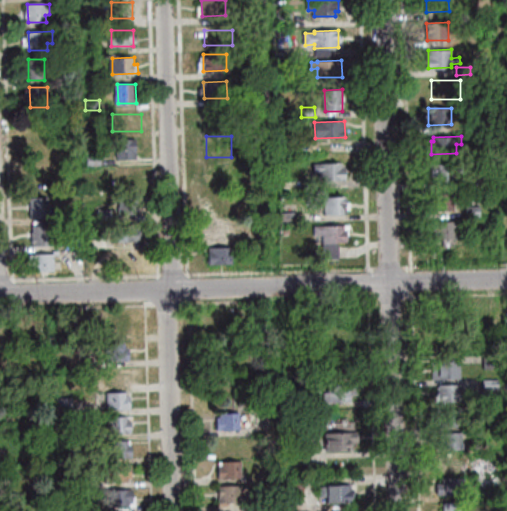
[(136,159),(119,159),(118,139),(136,139),(136,159)]
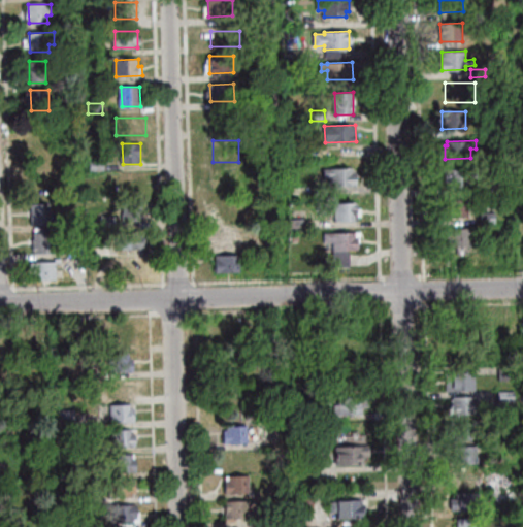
[(53,147),(35,147),(35,171),(53,171),(53,147)]
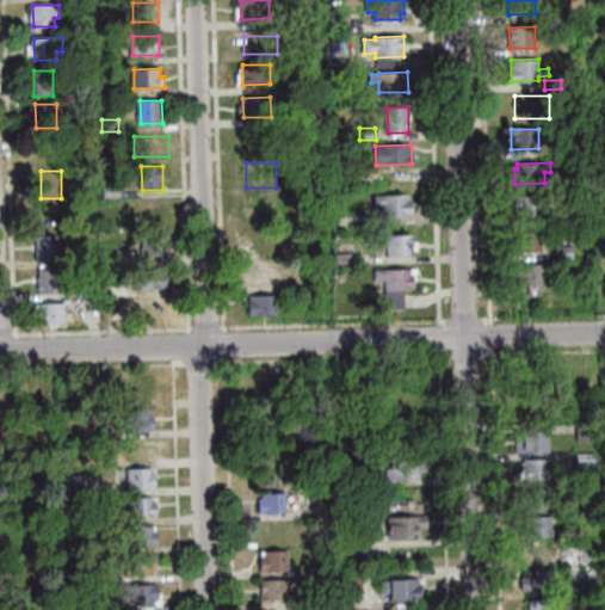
[(570,192),(570,178),(588,178),(588,192),(570,192)]
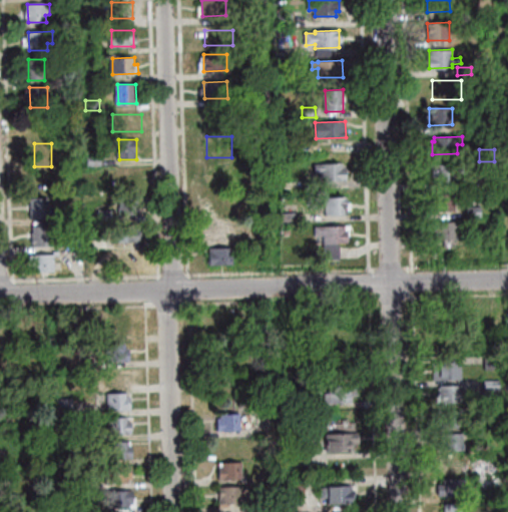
[(102,155),(102,165),(89,166),(89,156),(102,155)]
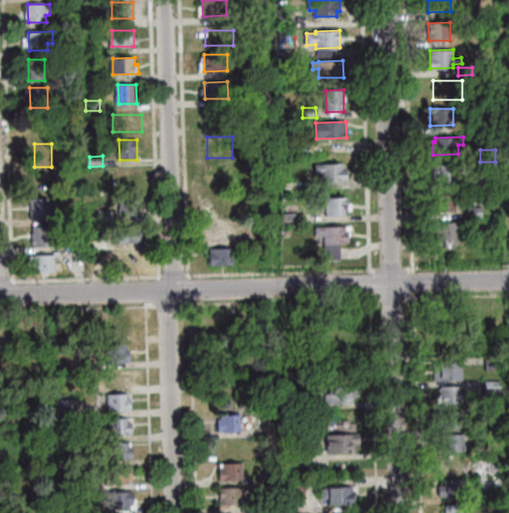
[(346,181),(321,182),(321,172),(316,172),(316,165),(343,164),(343,169),(346,168),(346,181)]
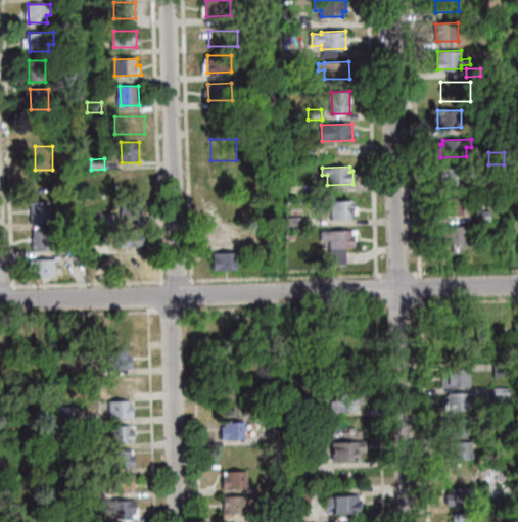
[(472,167),(472,177),(466,177),(467,185),(441,186),(440,168),(472,167)]
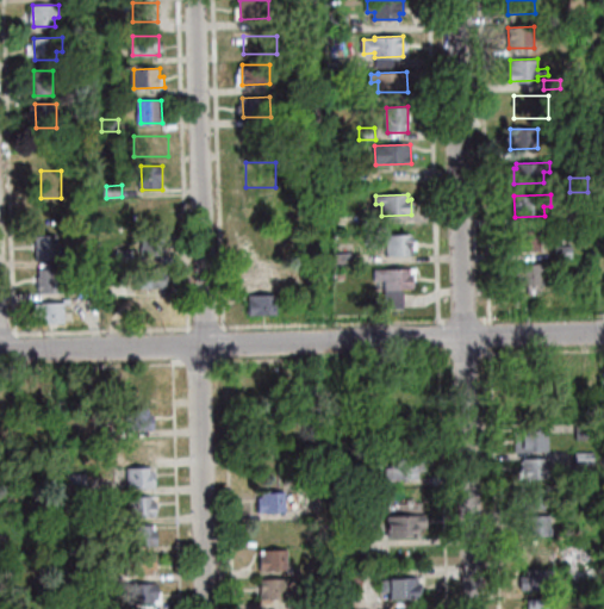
[(170,223),(170,199),(147,199),(147,223),(170,223)]
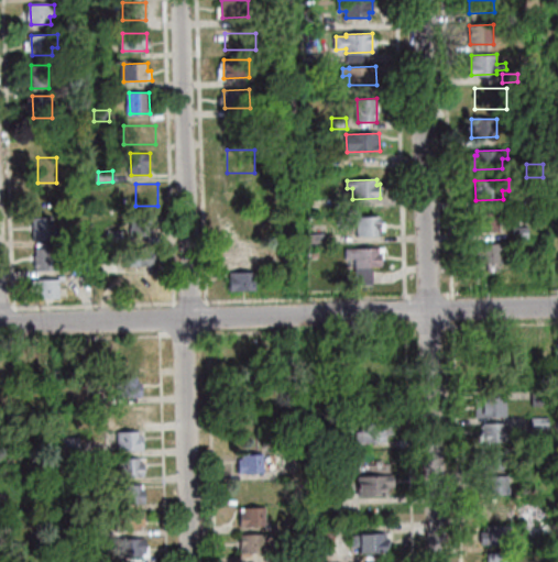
[(37,188),(37,209),(57,209),(57,188),(37,188)]
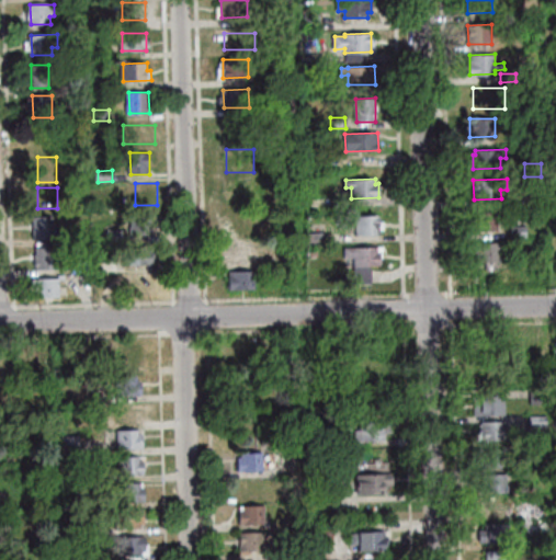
[(510,196),(524,196),(525,207),(510,207),(510,196)]
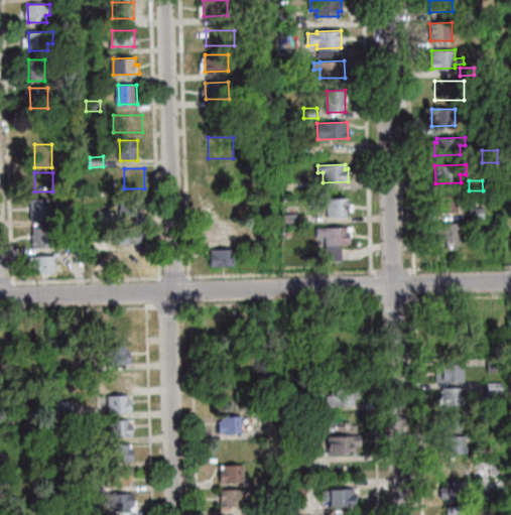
[(463,195),(464,203),(458,203),(459,212),(436,213),(435,196),(463,195)]
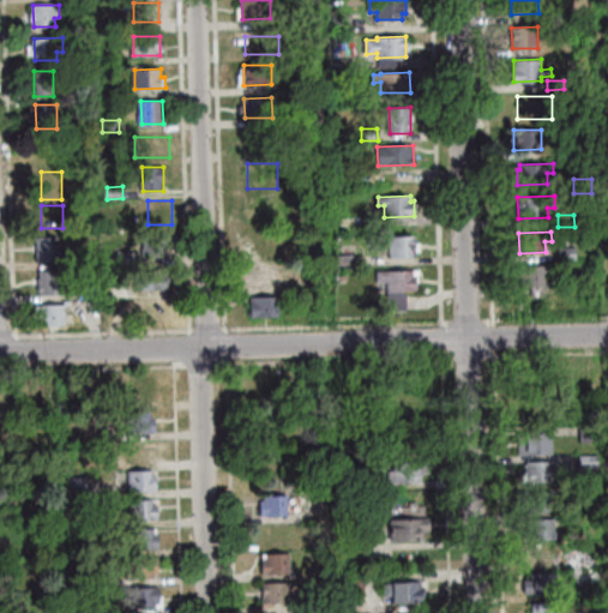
[(166,257),(143,258),(143,234),(166,234),(166,257)]
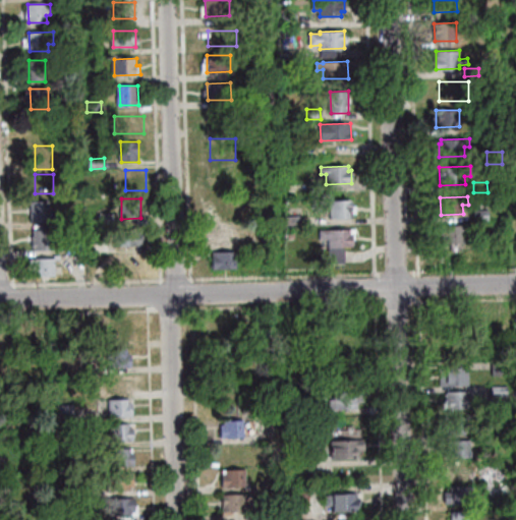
[(332,219),(331,200),(352,200),(353,218),(332,219)]
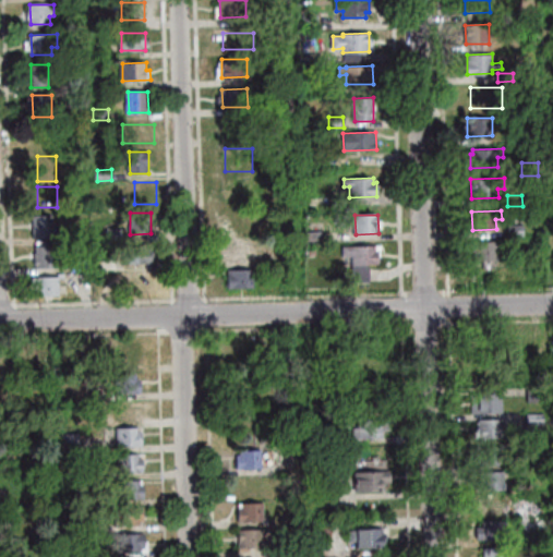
[(34,216),(52,216),(53,238),(35,238),(34,216)]
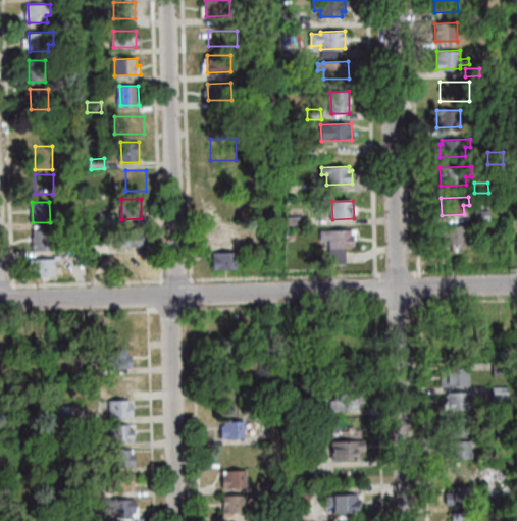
[(489,211),(490,221),(477,221),(477,211),(489,211)]
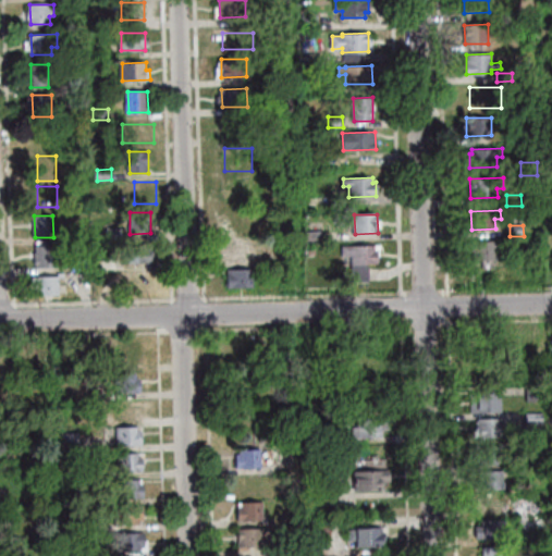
[(109,241),(108,230),(123,230),(123,239),(109,241)]
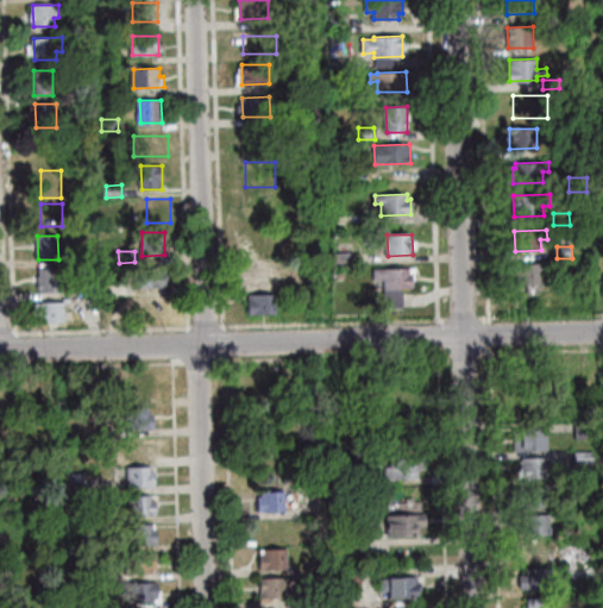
[(335,265),(334,254),(352,252),(352,265),(335,265)]
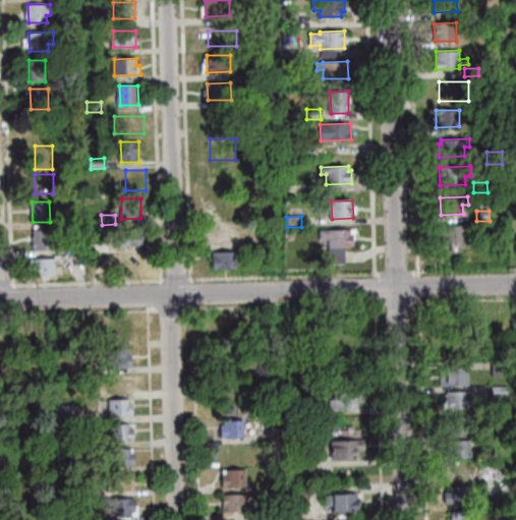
[(211,224),(229,223),(230,243),(215,244),(215,239),(212,239),(211,224)]
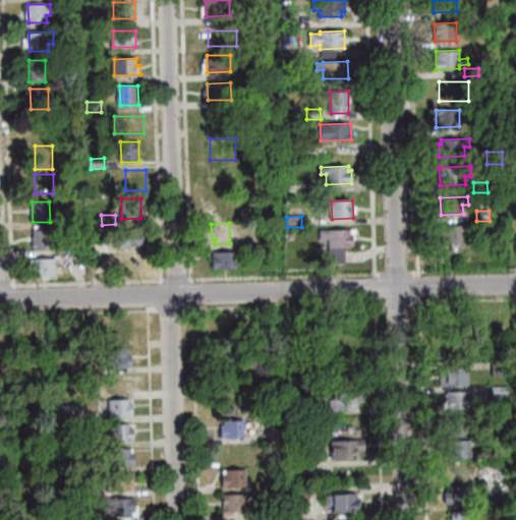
[(442,243),(441,227),(469,226),(469,234),(471,233),(471,241),(462,241),(463,242),(442,243)]
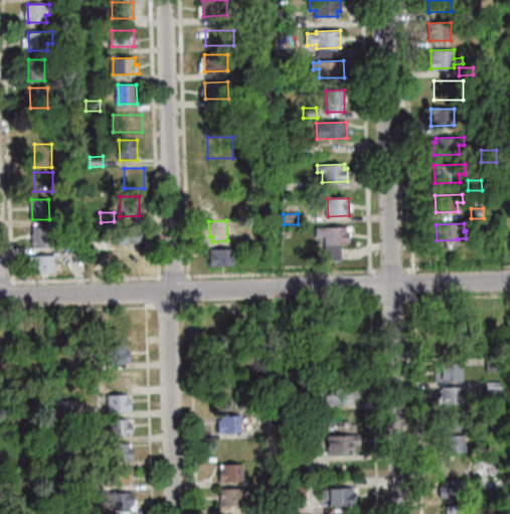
[(117,226),(136,225),(136,230),(141,230),(141,242),(117,243),(117,226)]
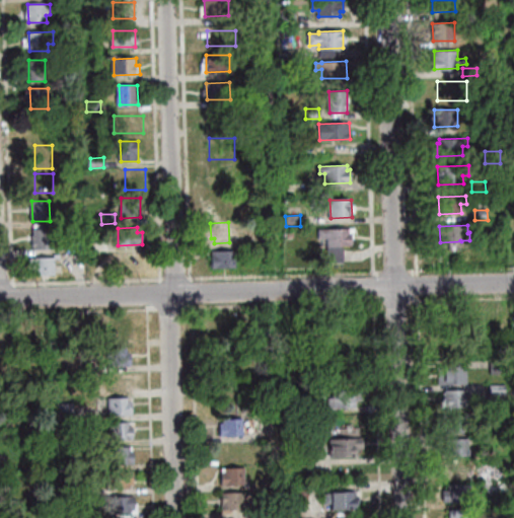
[(51,228),(52,249),(35,249),(34,229),(51,228)]
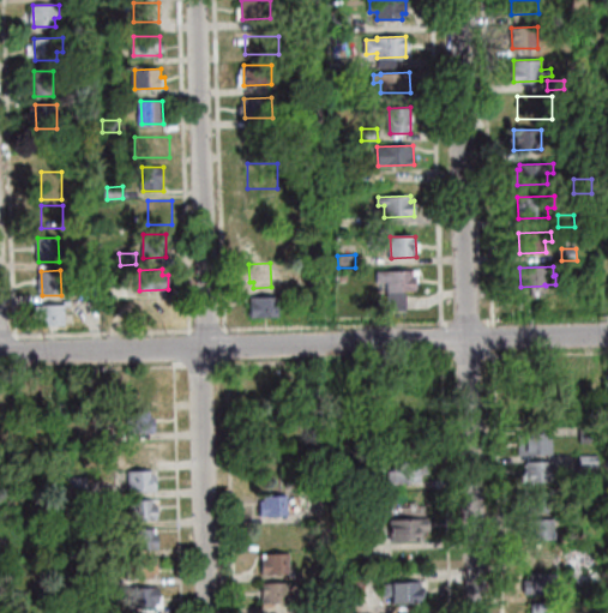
[(390,312),(389,281),(378,282),(378,271),(416,270),(416,289),(405,290),(405,294),(407,294),(408,311),(390,312)]
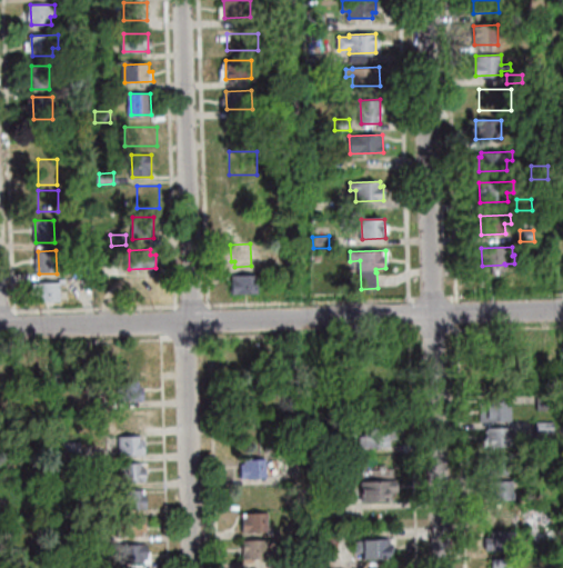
[(307,269),(294,270),(294,259),(307,259),(307,269)]
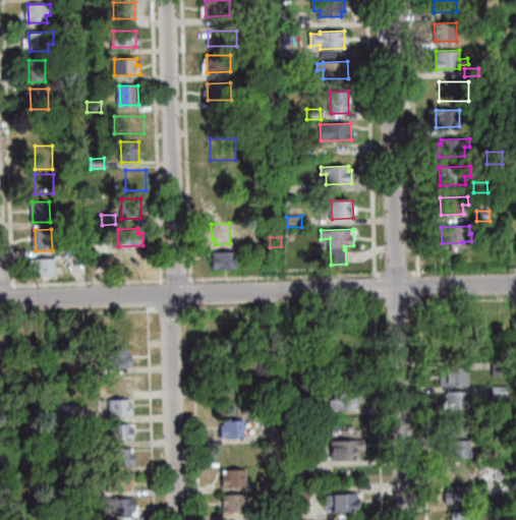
[(493,249),(492,239),(506,239),(506,248),(493,249)]
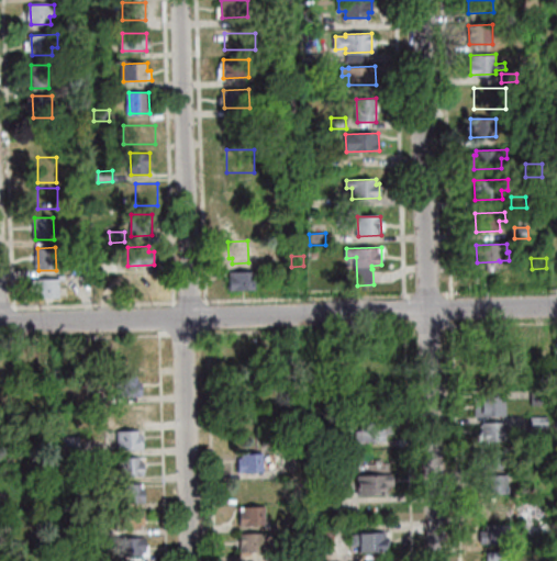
[(76,273),(76,262),(90,262),(90,273),(76,273)]
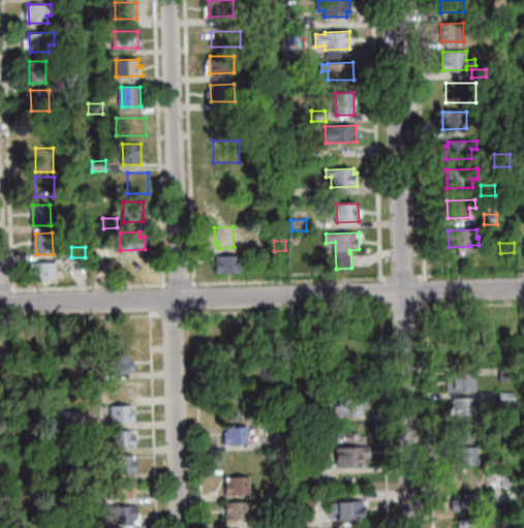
[(217,256),(241,256),(242,273),(217,273),(217,256)]
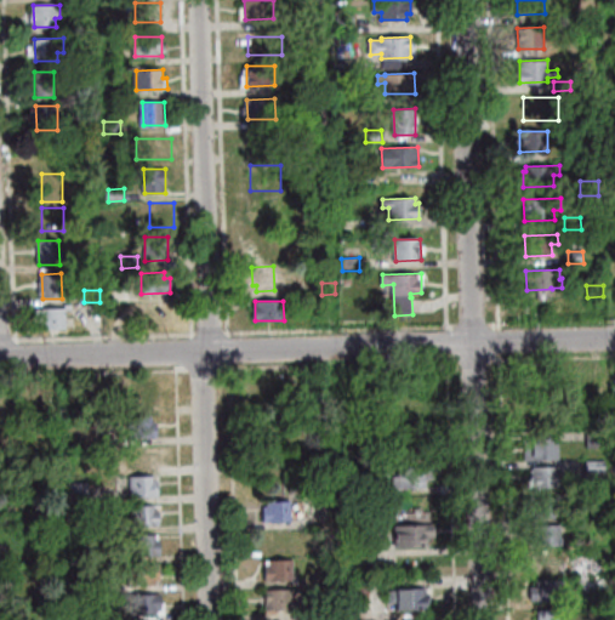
[(174,325),(174,305),(147,305),(147,325),(174,325)]
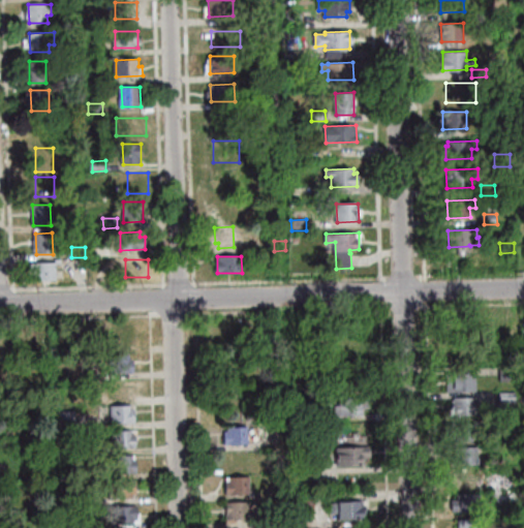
[(35,264),(57,262),(57,280),(36,281),(35,264)]
